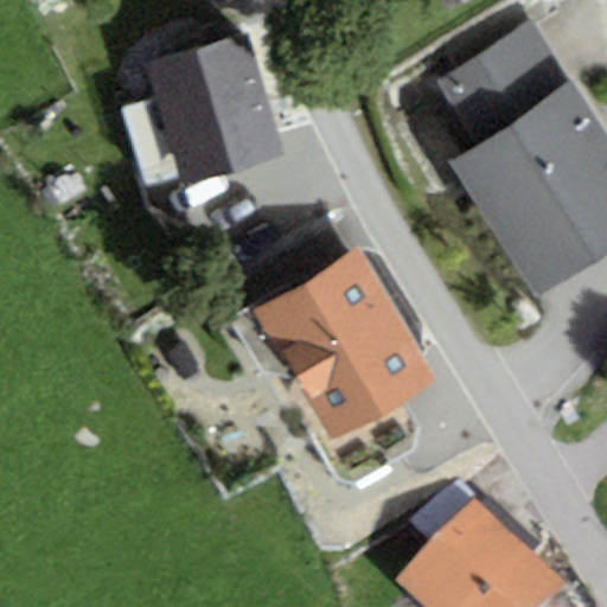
[(474,147),(568,82),(526,21),(432,85),(474,147)]
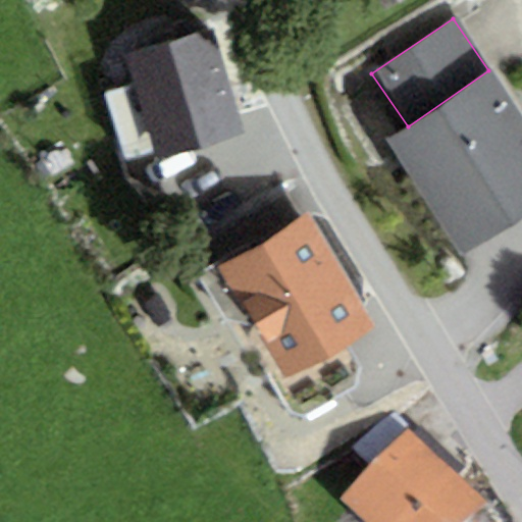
[(154,154),(156,161),(243,136),(211,31),(125,56),(134,86),(154,154)]
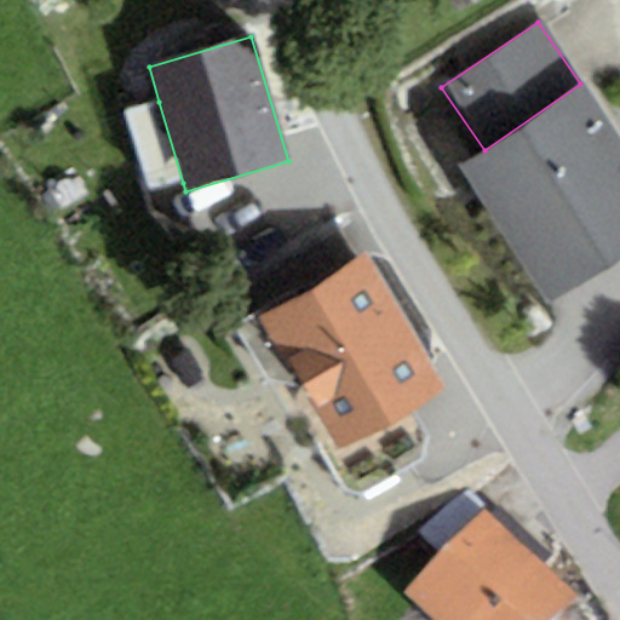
[(455,170),(549,304),(619,254),(619,141),(580,84),(484,150),(455,170)]
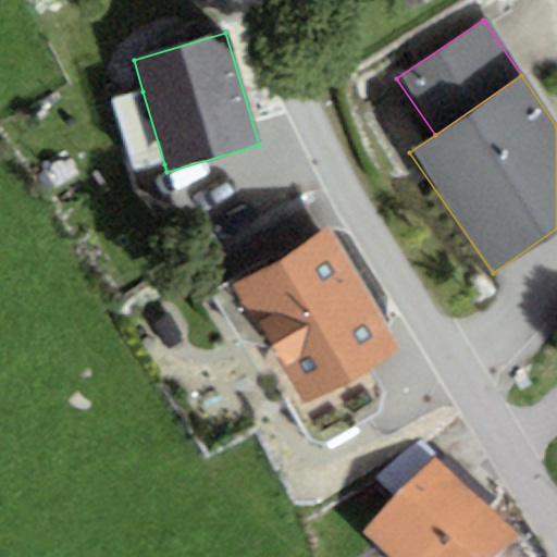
[(135,173),(164,164),(143,91),(113,100),(135,173)]
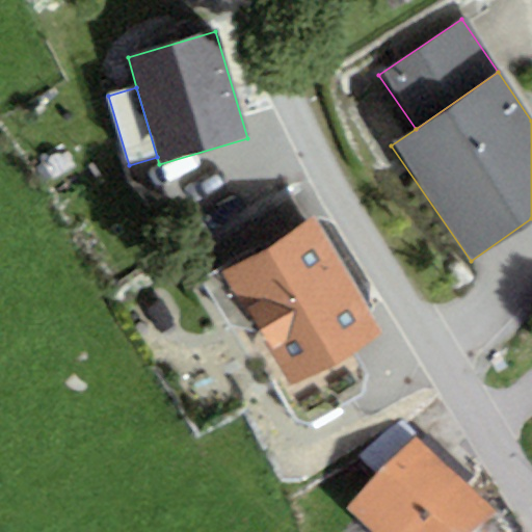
[(225,273),(291,388),(381,336),(315,221),(225,273)]
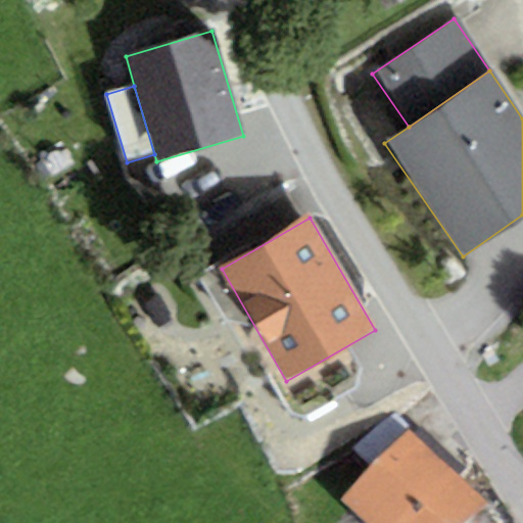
[(377,465),(407,431),(388,415),(358,448),(377,465)]
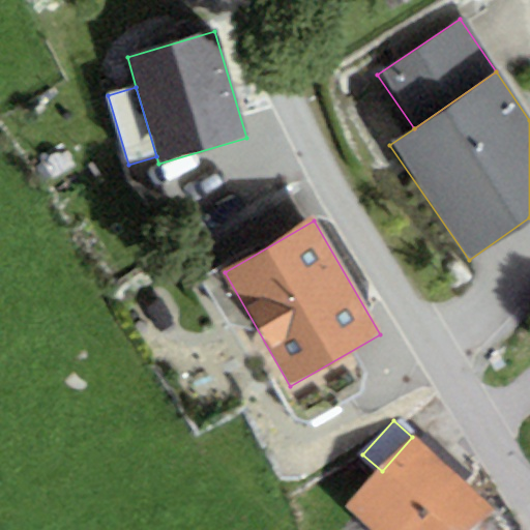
[(370,529),(473,529),(493,509),(412,437),(382,471),(347,509),(370,529)]
